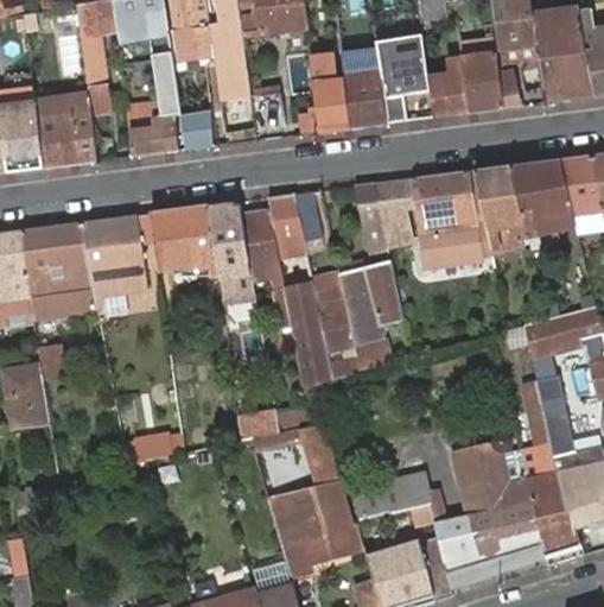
[(116,30),(112,0),(99,0),(77,4),(81,35),(100,32),(116,30)]
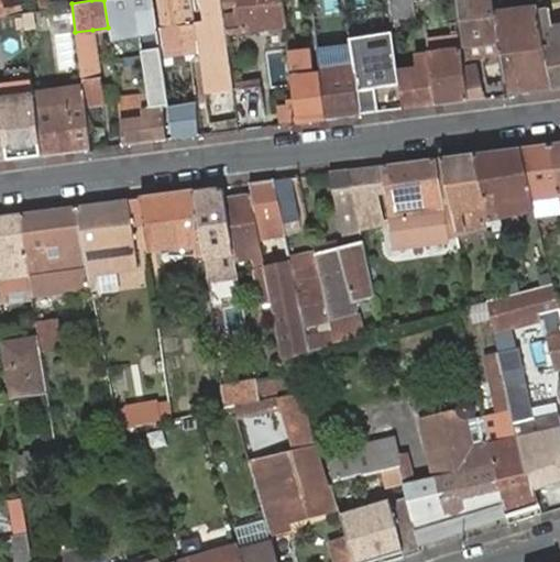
[(157,31),(153,0),(103,0),(108,28),(109,37),(157,31)]
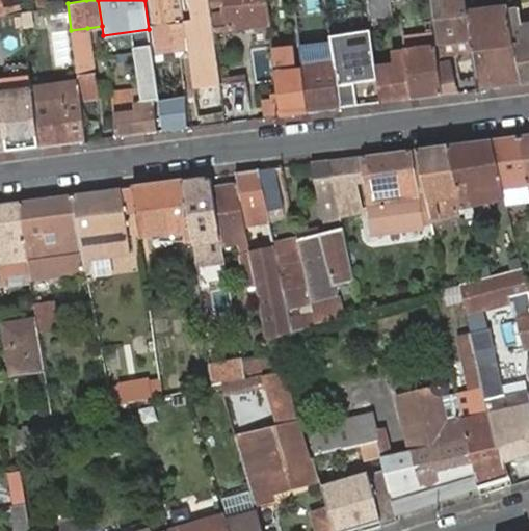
[(178,21),(174,0),(144,0),(149,29),(151,53),(189,49),(186,20),(178,21)]
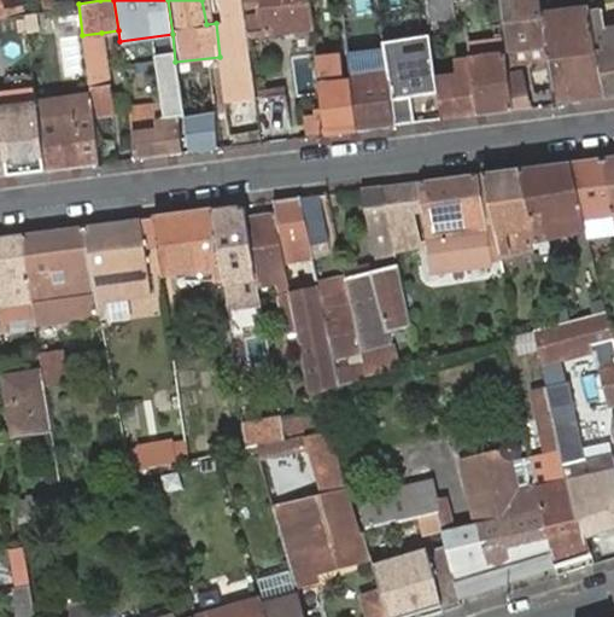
[(220,0),(235,114),(233,114),(238,145),(261,143),(255,97),(246,35),(243,11),(240,0),(220,0)]
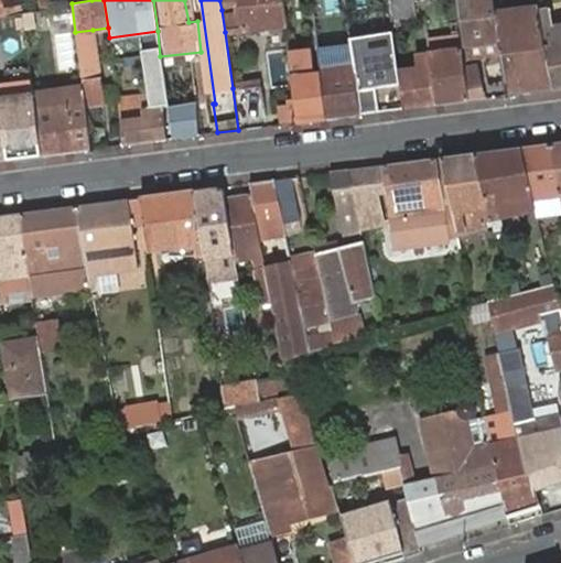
[(284,25),(280,0),(219,0),(222,10),(237,8),(241,30),(284,25)]
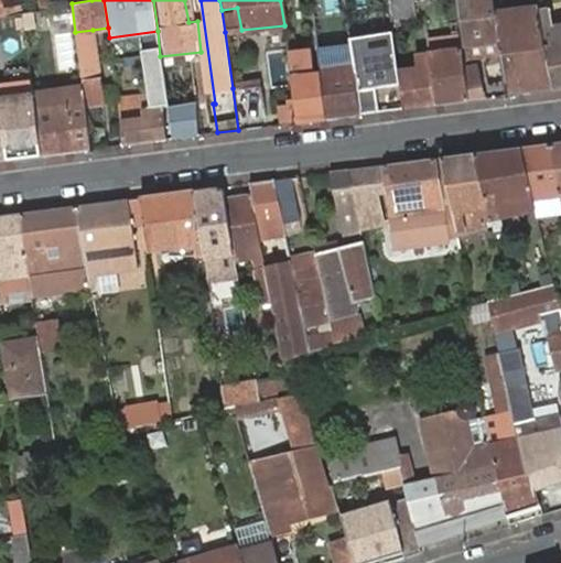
[(386,0),(388,17),(413,13),(410,0),(386,0)]
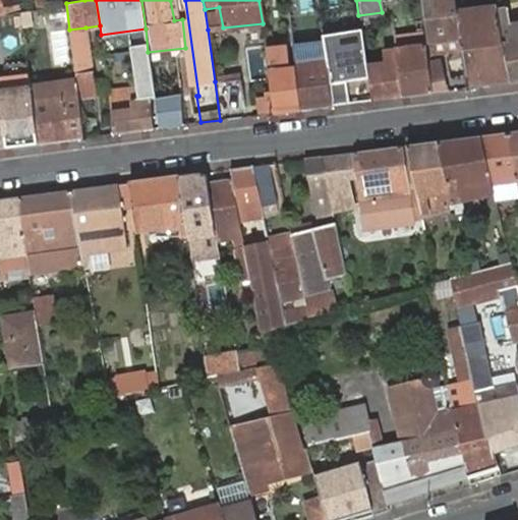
[(422,0),(428,42),(459,38),(456,13),(453,0),(422,0)]
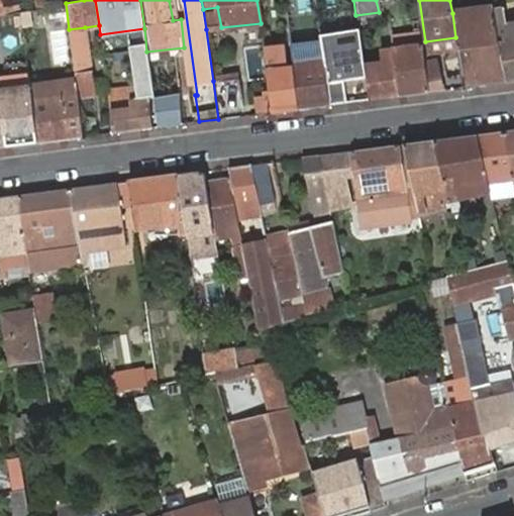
[(217,7),(203,9),(206,29),(221,27),(217,7)]
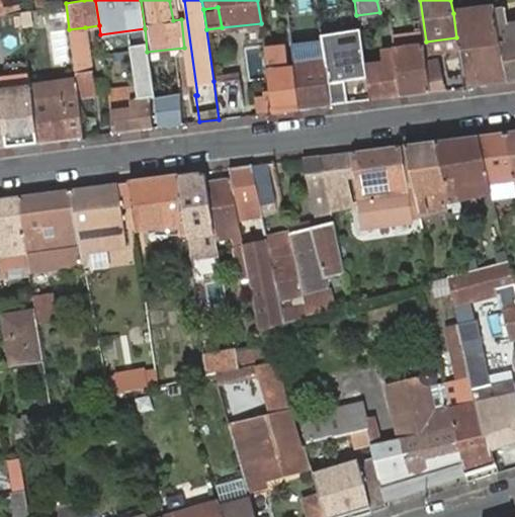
[(493,9),(492,9),(453,13),(456,37),(462,88),(505,82),(493,9)]
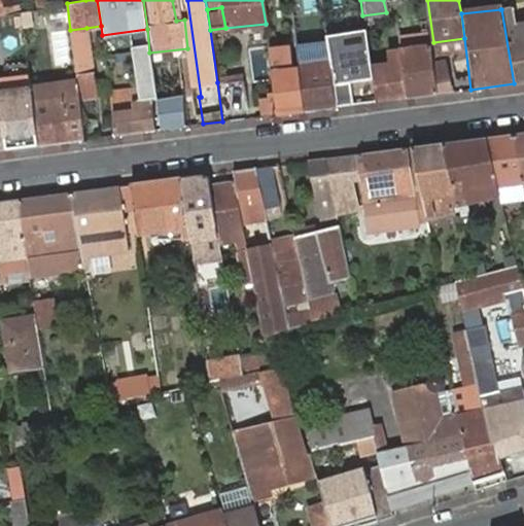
[(511,10),(501,9),(514,83),(523,81),(523,23),(512,25),(511,10)]
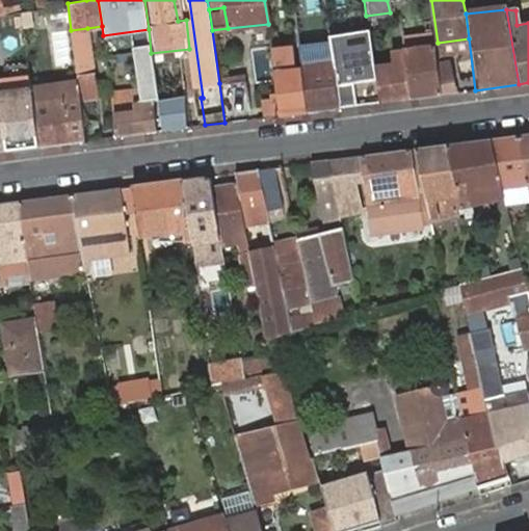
[(401,38),(404,58),(373,61),(374,75),(389,74),(393,101),(441,95),(435,60),(431,27),(424,28),(425,35),(401,38)]
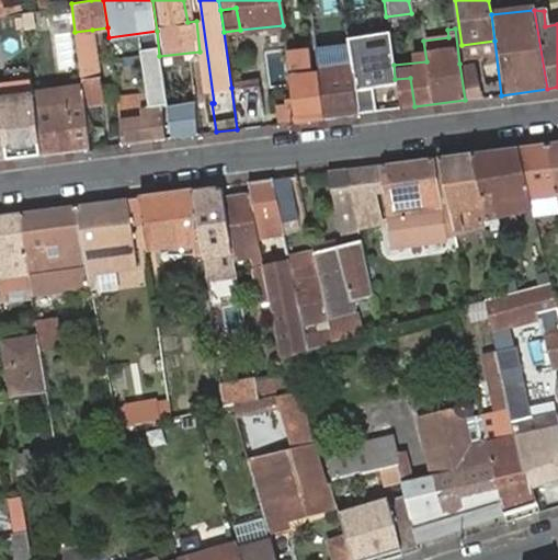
[(92,30),(75,32),(81,81),(83,103),(101,102),(92,30)]
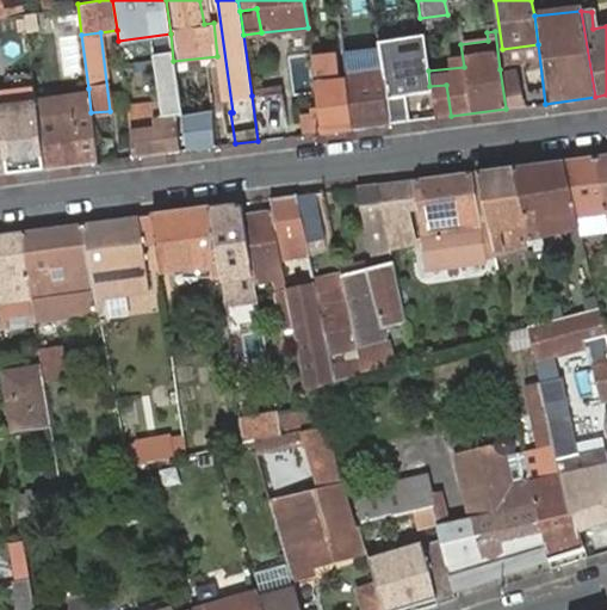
[(423,41),(378,47),(379,60),(390,123),(406,122),(403,96),(431,92),(429,86),(427,71),(423,41)]
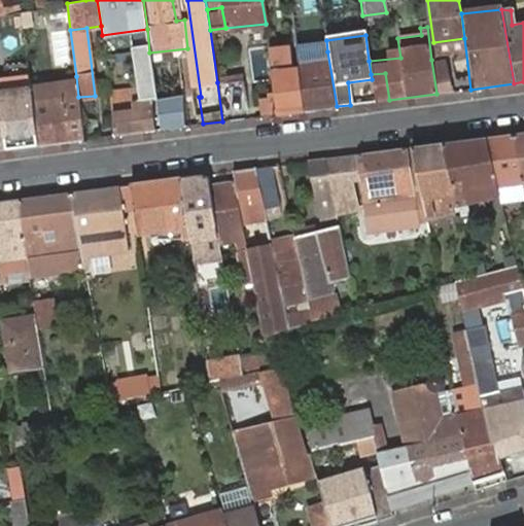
[(464,38),(433,42),(435,57),(466,53),(464,38)]
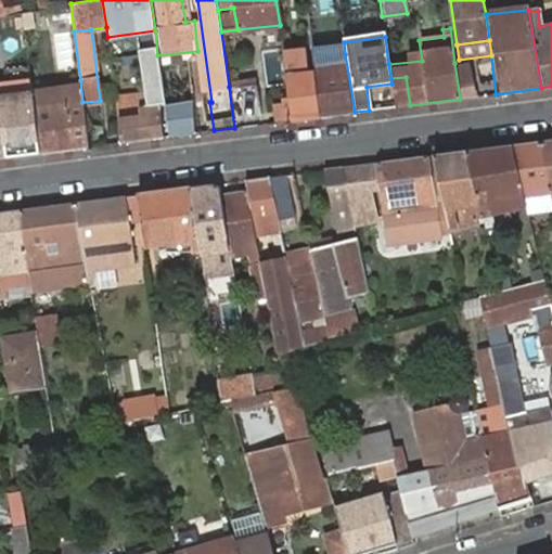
[(284,62),(292,120),(319,116),(313,74),(307,74),(306,51),(304,44),(282,47),(284,62)]
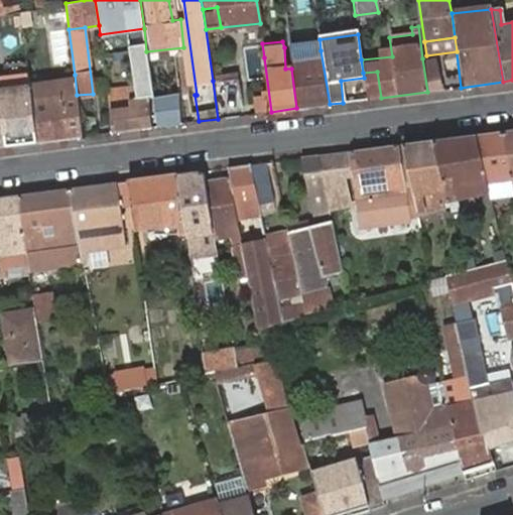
[(330,104),(321,50),(313,51),(315,58),(290,59),(291,69),(296,108),(330,104)]
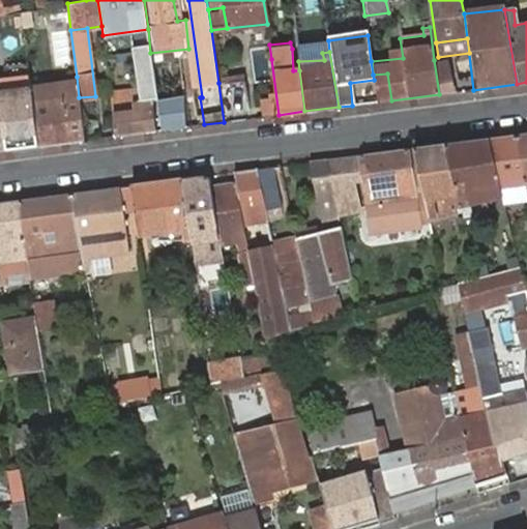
[(446,58),(434,60),(439,94),(455,92),(446,58)]
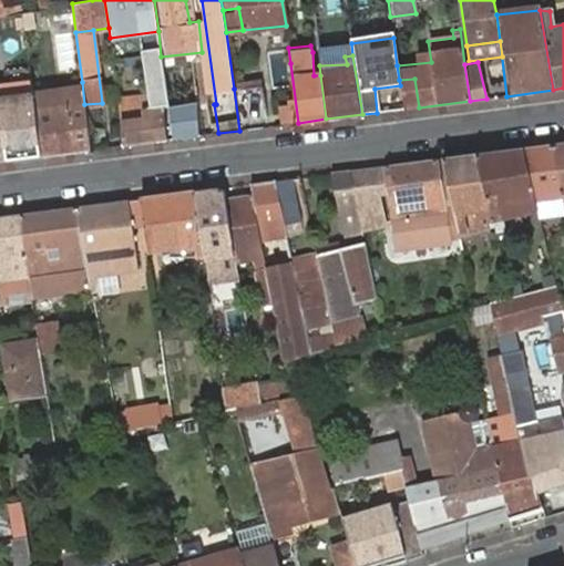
[(31,76),(0,80),(0,98),(32,93),(32,89),(31,76)]
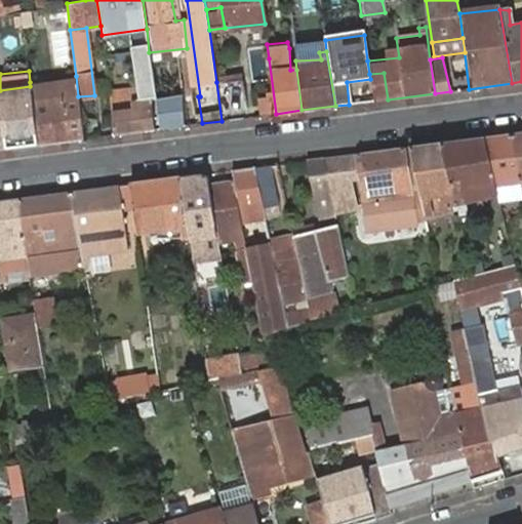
[(370,79),(373,102),(388,99),(384,73),(369,74),(370,79)]
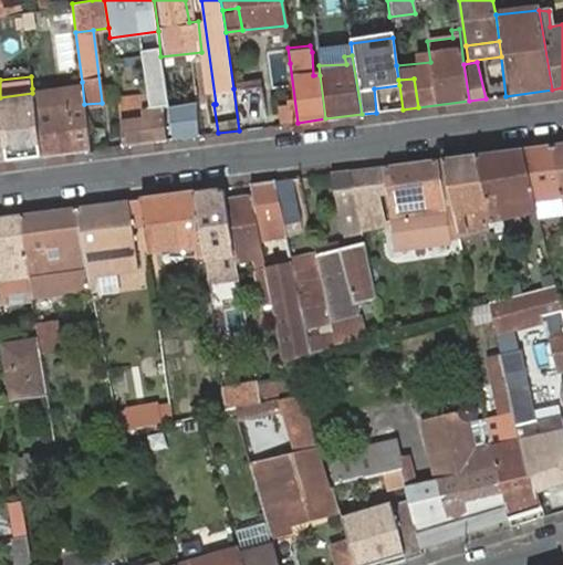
[(32,93),(40,156),(90,150),(84,104),(82,82),(32,89),(32,93)]
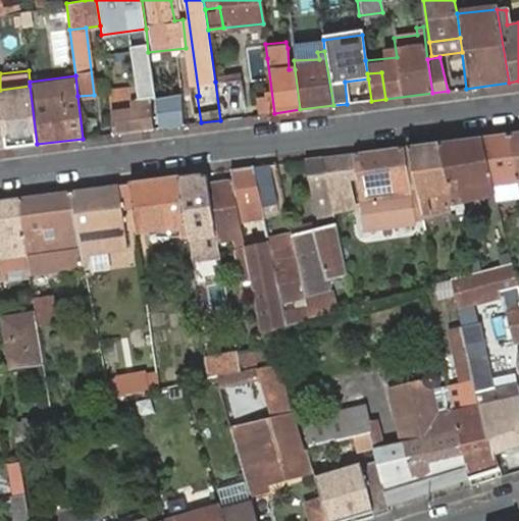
[(136,99),(148,98),(146,76),(134,79),(135,85),(136,99)]
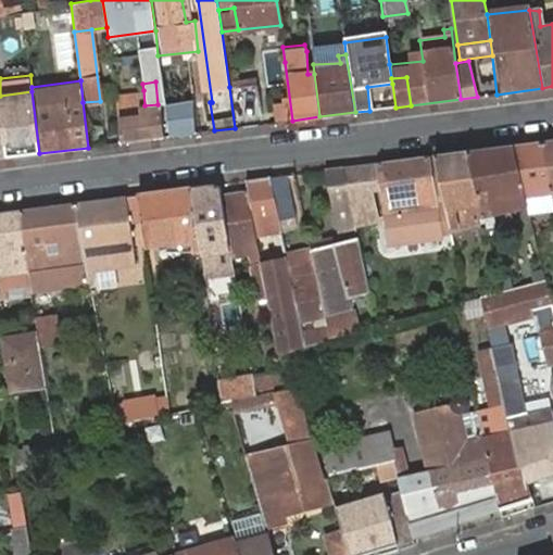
[(258,84),(229,87),(235,128),(264,125),(258,84)]
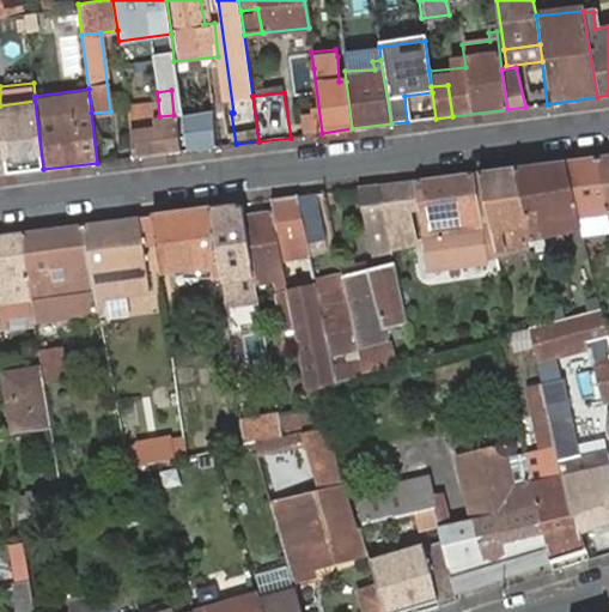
[(127,109),(129,131),(153,128),(152,117),(159,116),(158,100),(150,101),(151,109),(127,109)]
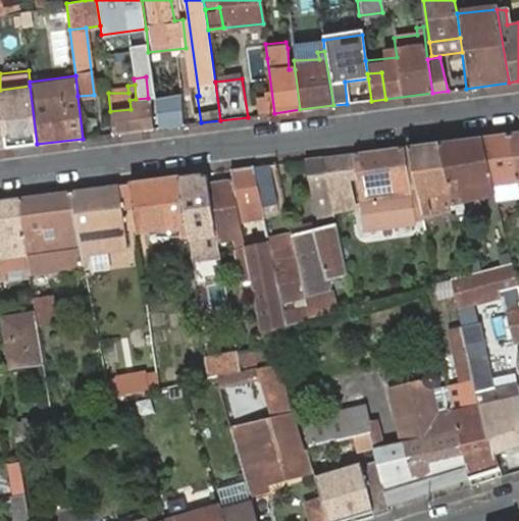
[(30,86),(0,90),(0,92),(6,149),(37,144),(30,86)]
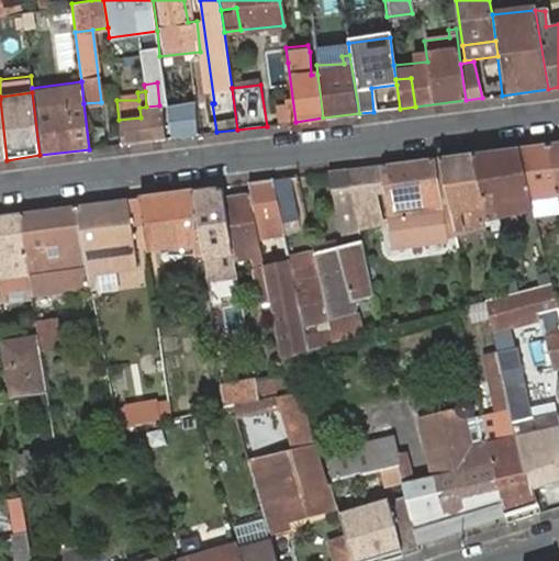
[(191,100),(166,104),(170,138),(197,135),(191,100)]
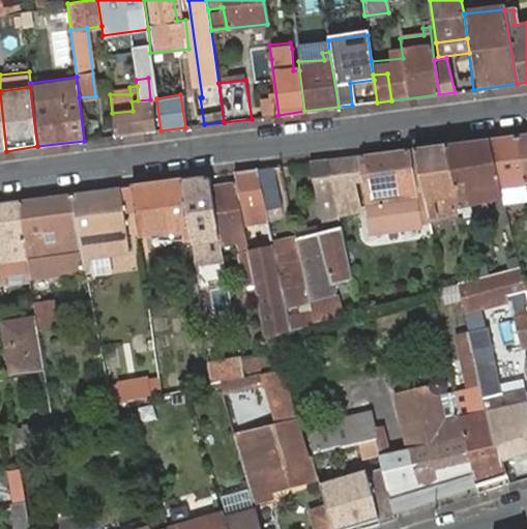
[(275,98),(255,101),(257,118),(277,115),(275,98)]
